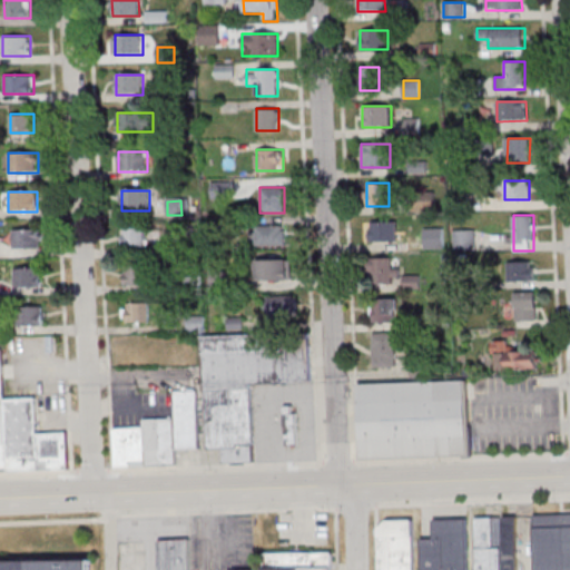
[(369,241),(396,241),(396,222),(369,222),(369,241)]
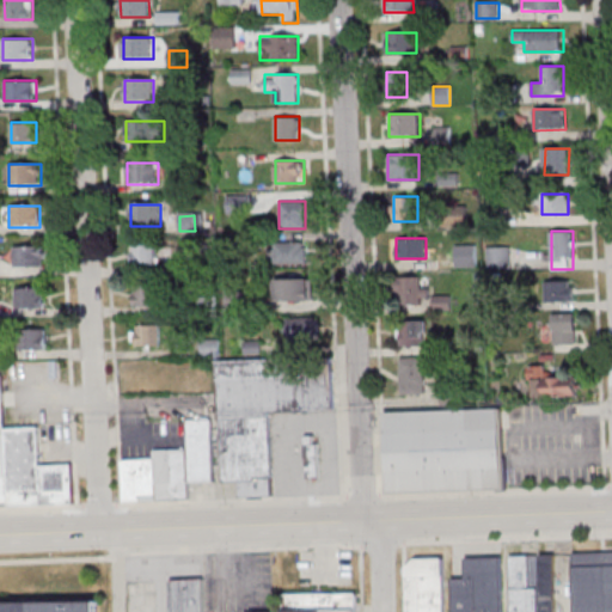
[(273,244),(273,265),(307,265),(307,244),(273,244)]
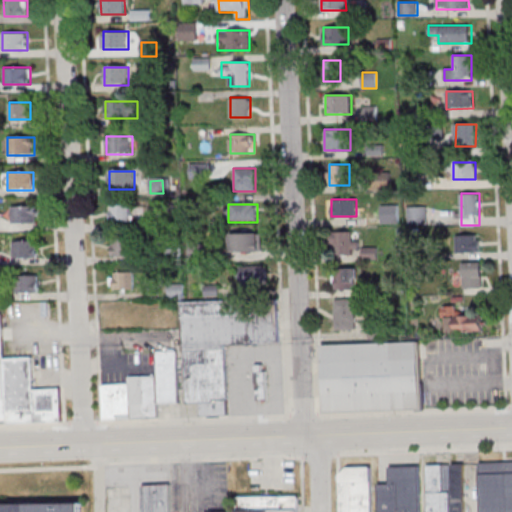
[(131,206),(109,206),(109,224),(131,224),(131,206)]
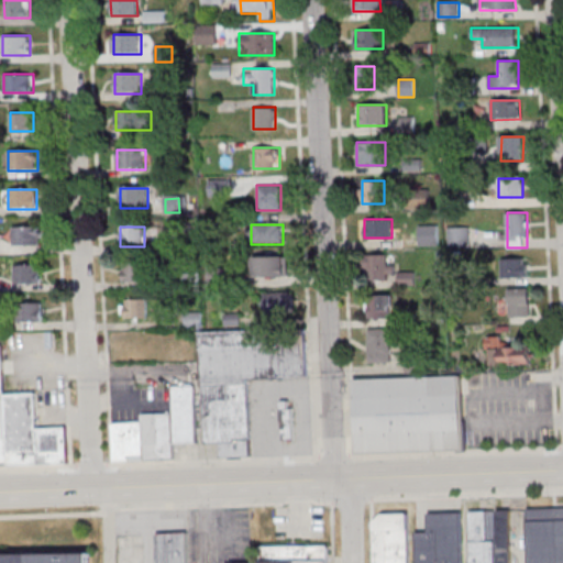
[(449,246),(468,246),(468,227),(449,227),(449,246)]
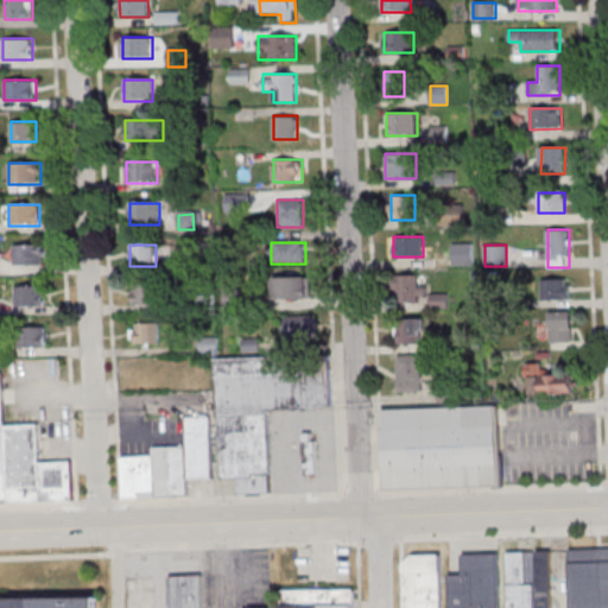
[(16,267),(42,267),(42,246),(16,246),(16,267)]
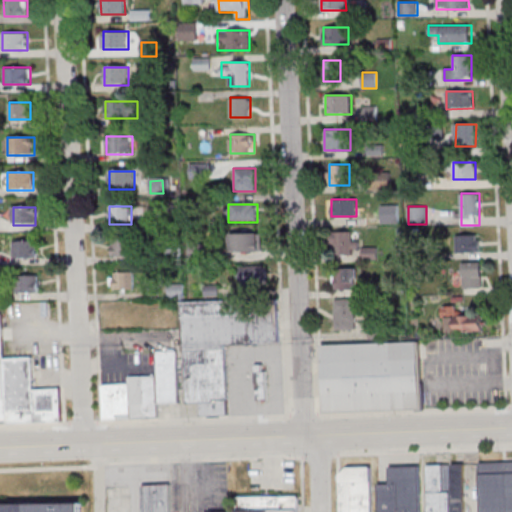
[(332,231),(332,254),(357,254),(357,231),(332,231)]
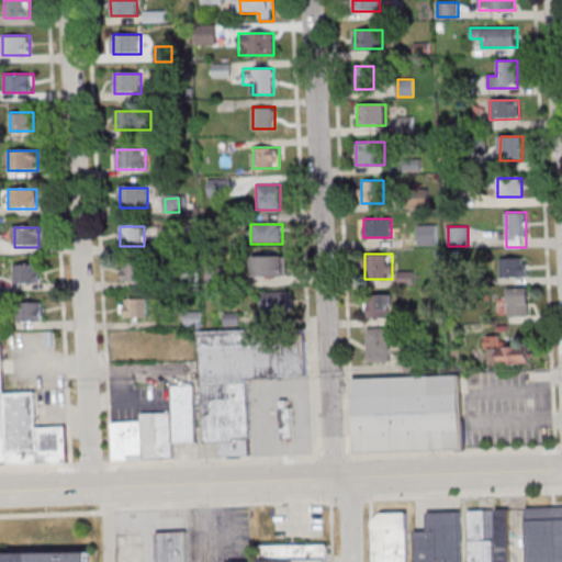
[(251,257),(251,278),(285,278),(285,257),(251,257)]
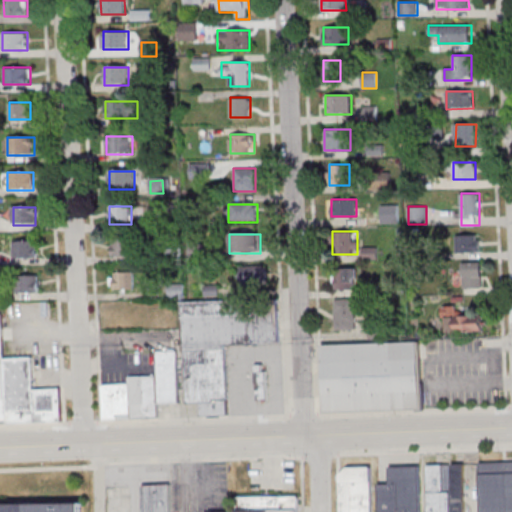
[(456,252),(480,252),(480,235),(456,235),(456,252)]
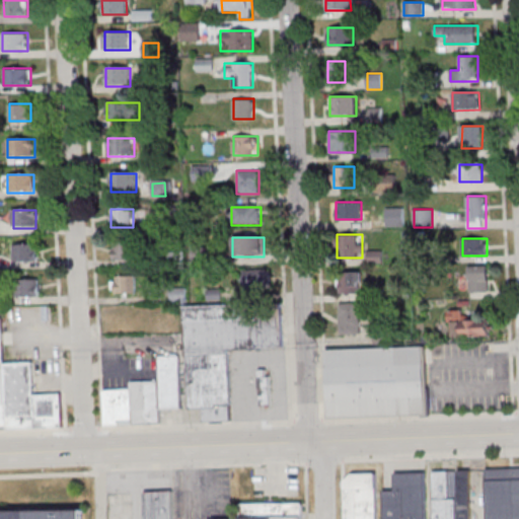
[(114,261),(136,261),(136,243),(114,243),(114,261)]
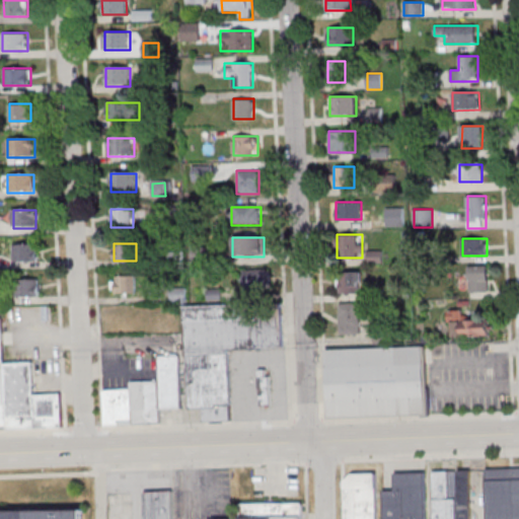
[(36,262),(36,246),(13,246),(13,262),(36,262)]
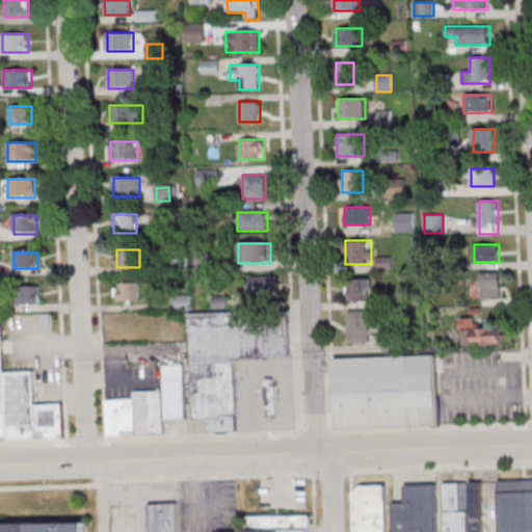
[(500,272),(480,272),(481,299),(501,299),(500,272)]
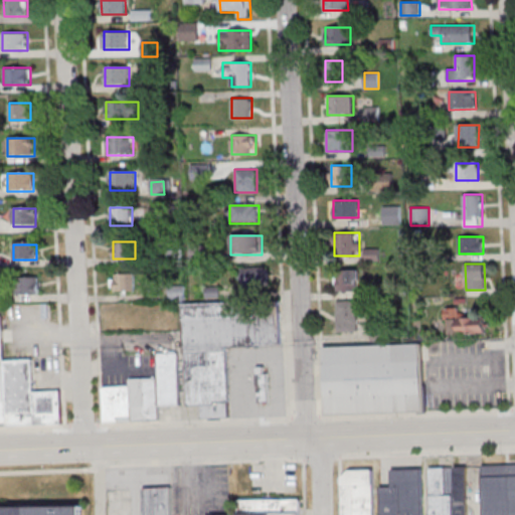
[(240,288),(268,287),(268,269),(240,270),(240,288)]
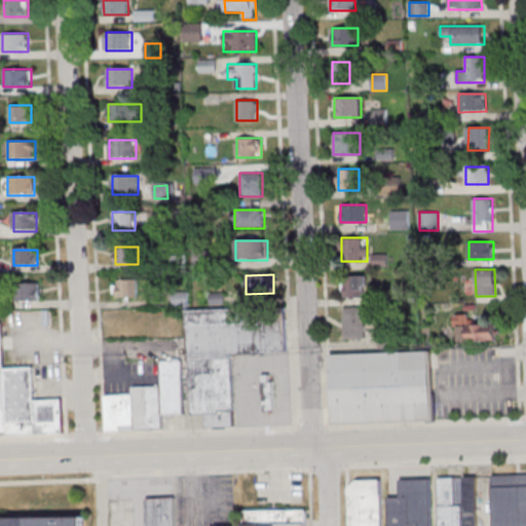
[(367,297),(367,275),(343,275),(343,297),(367,297)]
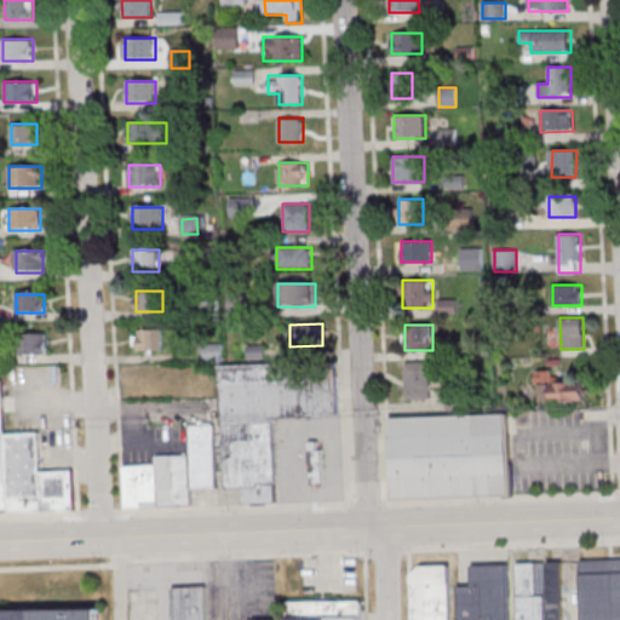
[(162,350),(162,329),(136,329),(136,350),(162,350)]
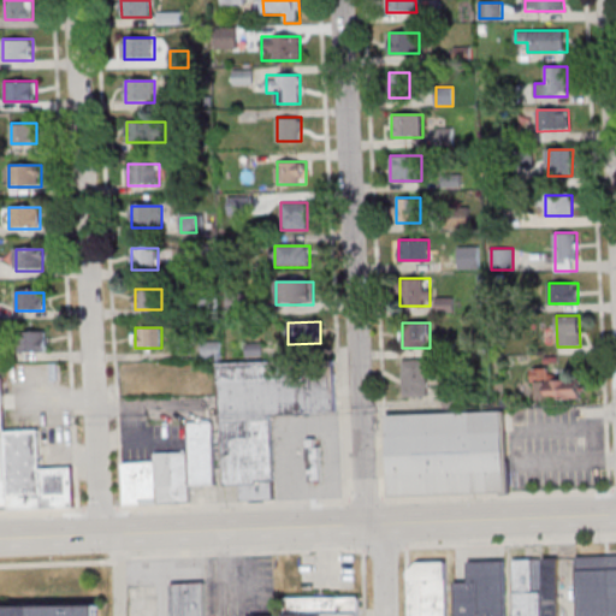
[(18,353),(46,353),(46,331),(18,331),(18,353)]
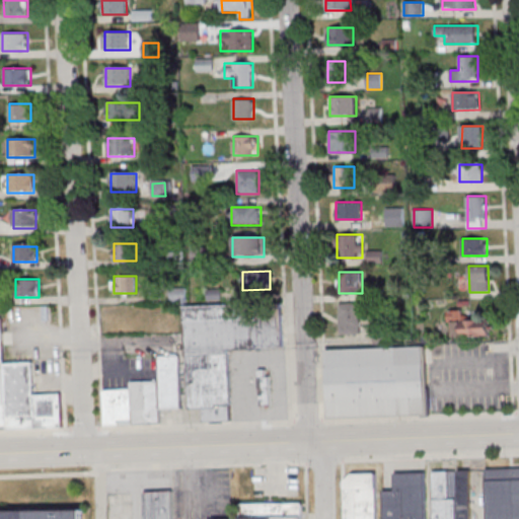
[(339,334),(362,334),(362,302),(339,302),(339,334)]
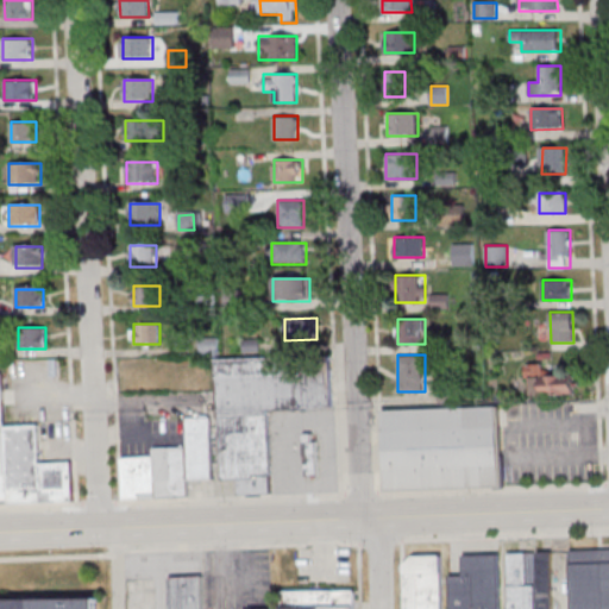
[(209,362),(326,359),(327,410),(264,413),(270,494),(236,495),(234,478),(218,479),(209,362)]
